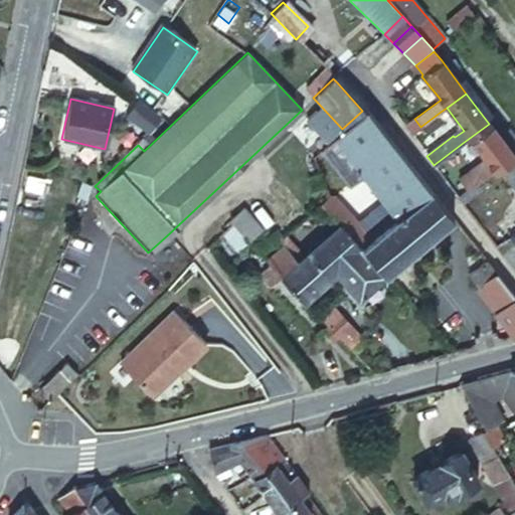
[(137,102),(125,118),(149,135),(160,118),(137,102)]
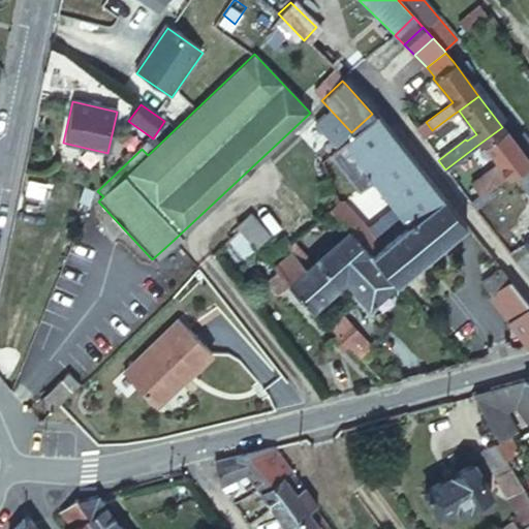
[(396,286),(465,225),(442,196),(374,112),(372,114),(351,132),(330,154),(361,191),(372,182),(399,214),(371,237),(343,199),(339,199),(327,210),(328,211),(346,232),(349,231),(396,286)]
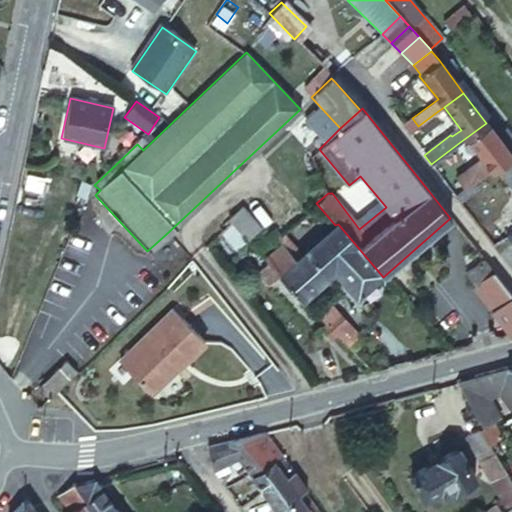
[(438,111),(418,126),(417,127),(421,133),(443,117),(438,111)]
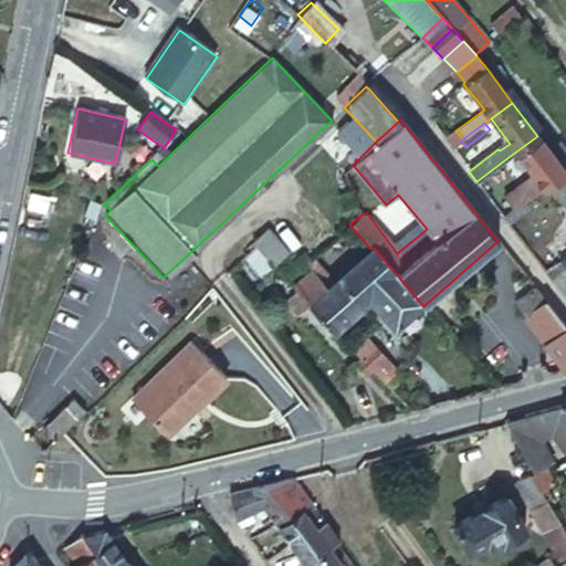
[(565,174),(549,153),(537,136),(509,157),(514,163),(521,158),(534,175),(504,197),(514,209),(543,187),(545,190),(551,186),(565,174)]
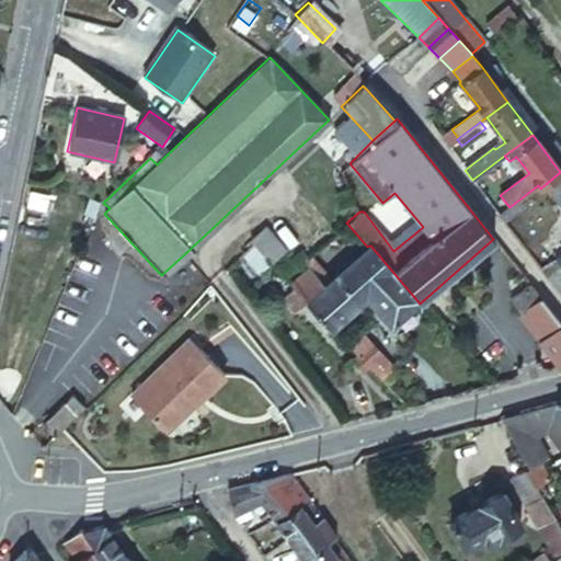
[(560,150),(556,144),(545,151),(560,172),(560,150)]
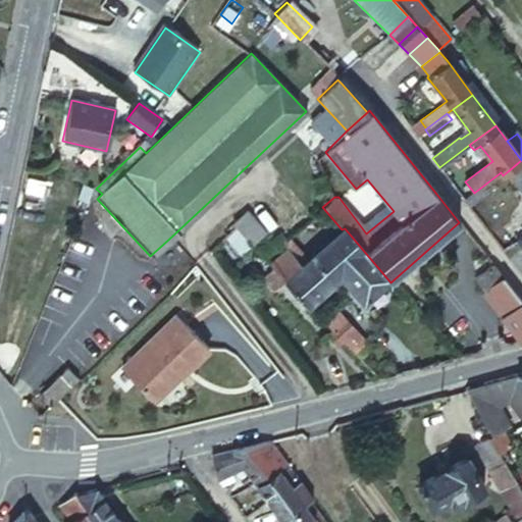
[(521,160),(508,171),(521,190),(521,160)]
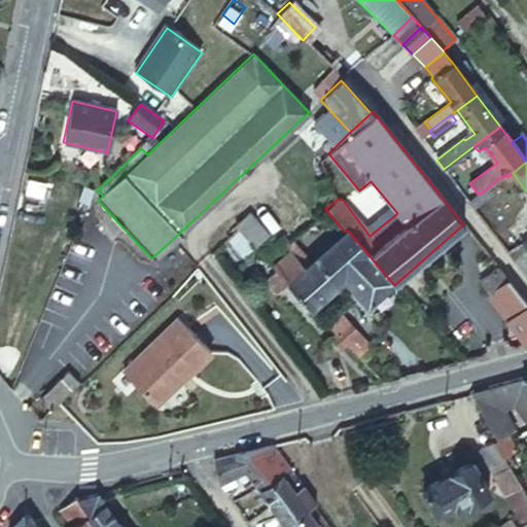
[(471,200),(467,203),(466,204),(470,209),(476,205),(471,200)]
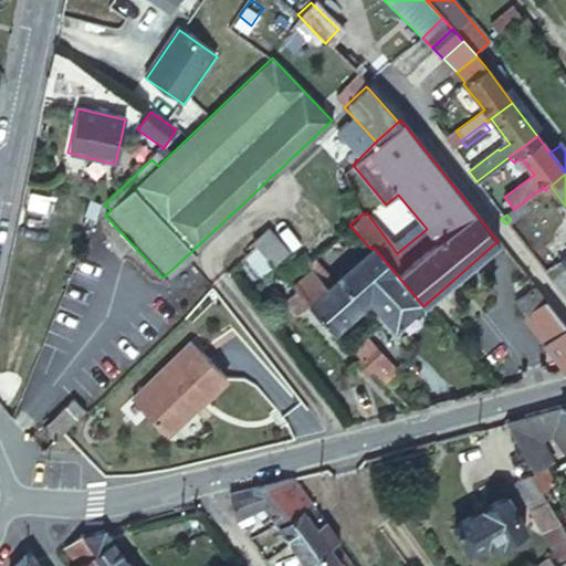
[(251,241),(255,247),(276,271),(290,260),(264,231),(251,241)]
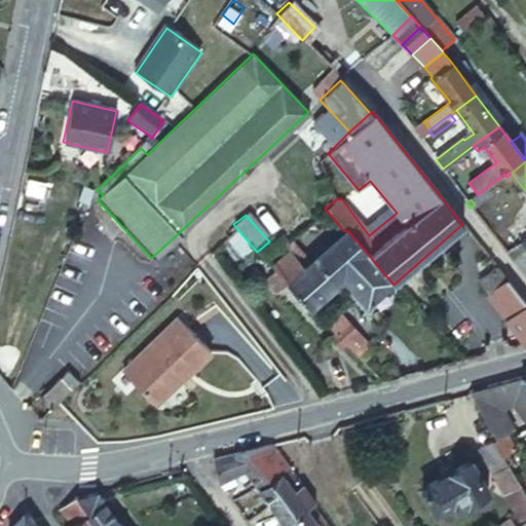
[(393,294),(399,290),(393,285),(347,230),(344,231),(312,260),(336,287),(344,279),(369,307),(388,289),(393,294)]
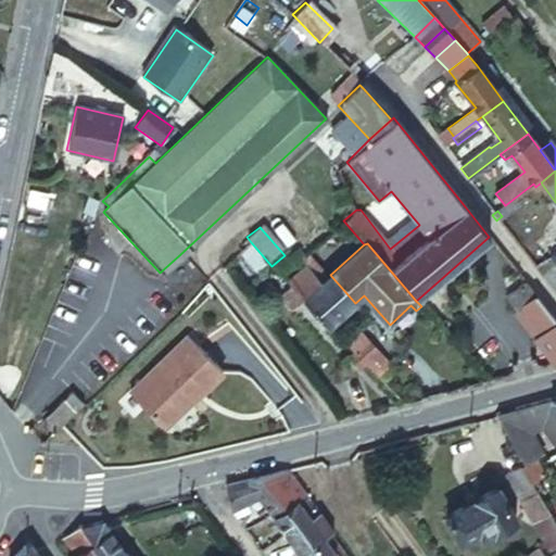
[(305,266),(287,281),(292,287),(280,298),(291,311),(304,300),(328,327),(355,303),(330,275),(321,283),(305,266)]
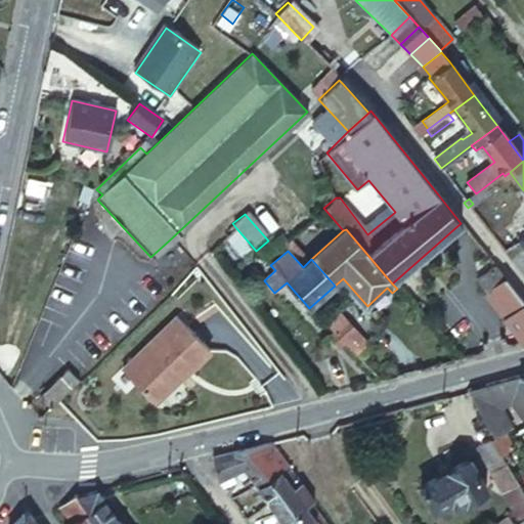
[(523,254),(512,262),(523,276),(523,254)]
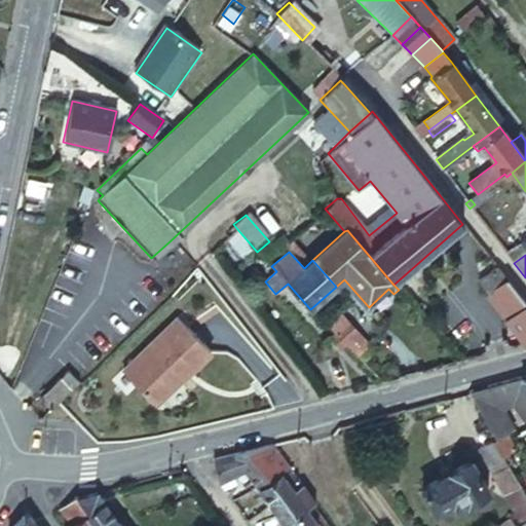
[(487,292),(505,277),(497,267),(478,282),(487,292)]
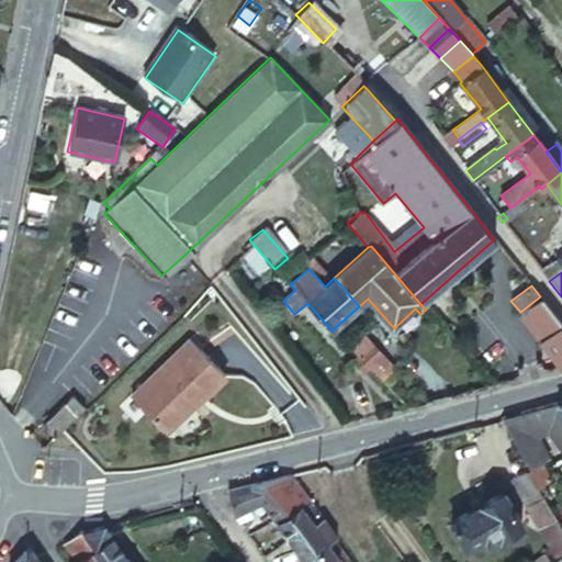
[(540,344),(561,326),(561,324),(540,296),(520,312),(532,328),(529,330),(540,344)]
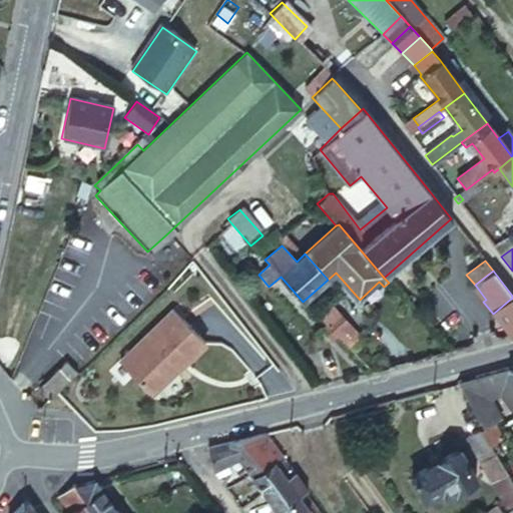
[(309,306),(314,312),(324,304),(319,298),(309,306)]
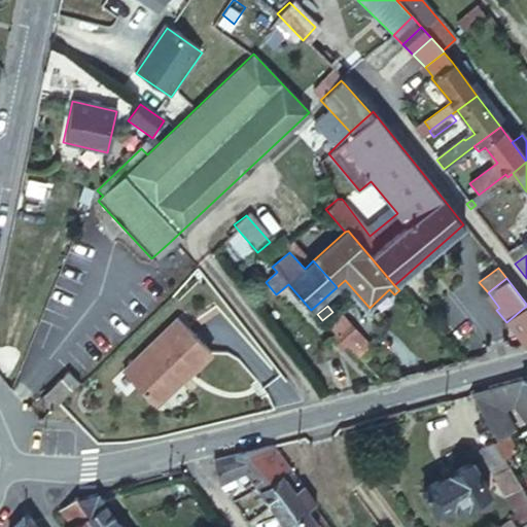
[(524,345),(526,344),(526,306),(506,322),(524,345)]
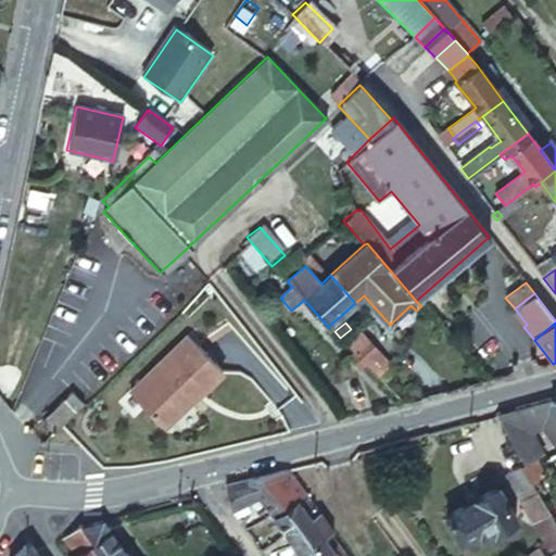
[(365,362),(375,353),(365,342),(354,352),(349,357),(358,367),(365,362)]
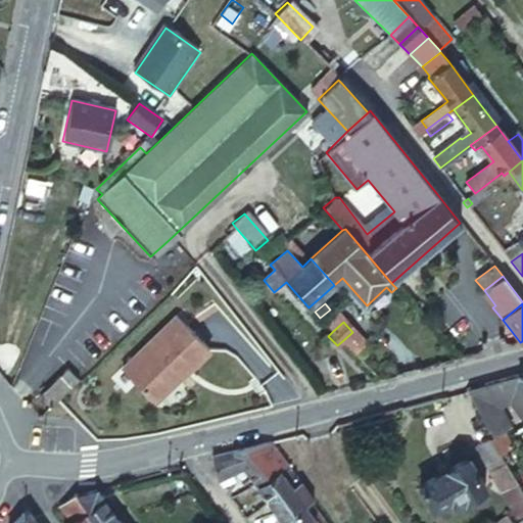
[(163,327),(110,378),(139,408),(145,408),(176,378),(178,380),(197,362),(163,327)]
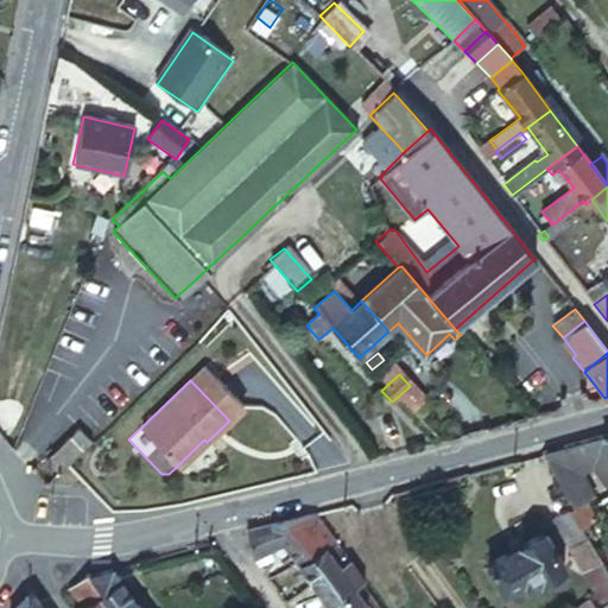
[(399,396),(415,415),(425,405),(410,386),(399,396)]
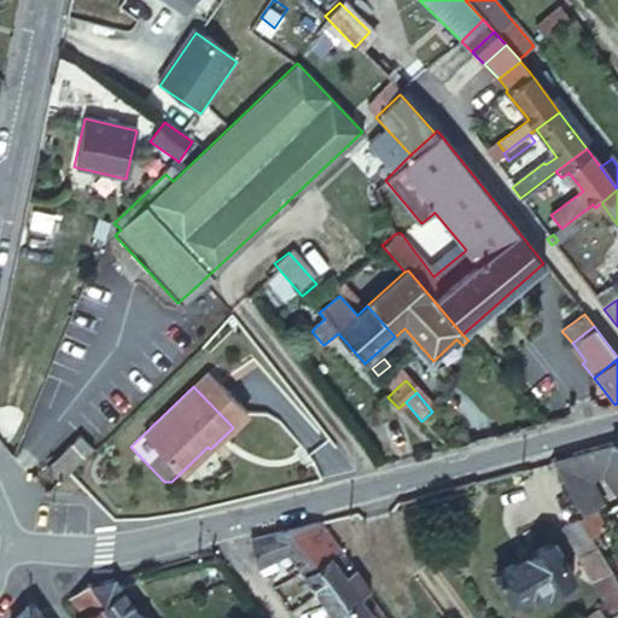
[(91,448),(79,436),(45,468),(58,481),(91,448)]
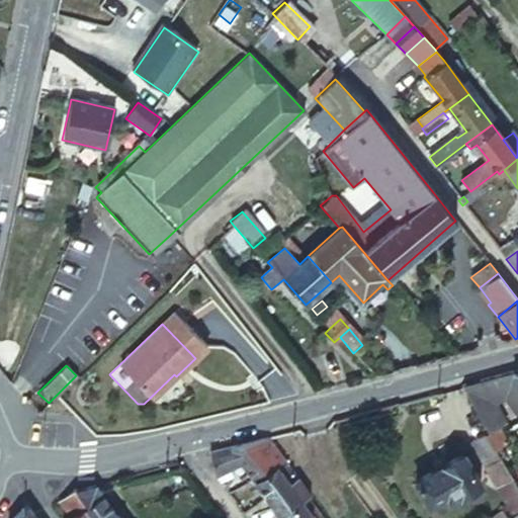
[(517,368),(461,384),(486,429),(487,432),(498,425),(501,431),(507,427),(491,402),(504,393),(517,415),(517,368)]
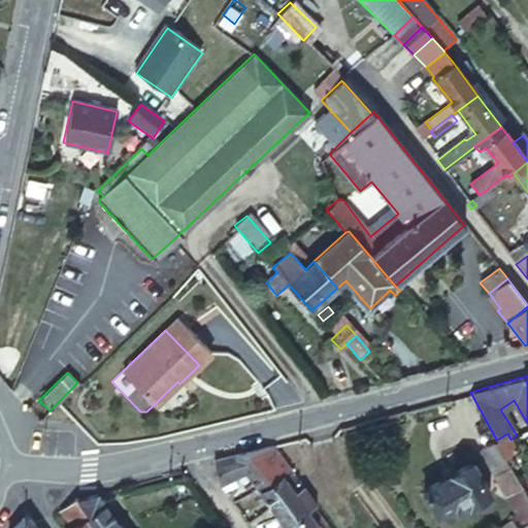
[(496,440),(509,466),(515,461),(509,452),(516,449),(510,439),(507,433),(496,440)]
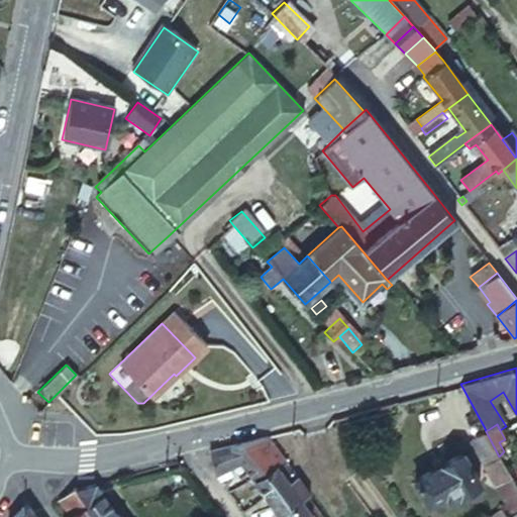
[(497,483),(509,476),(499,456),(486,431),(485,428),(469,438),(497,483)]
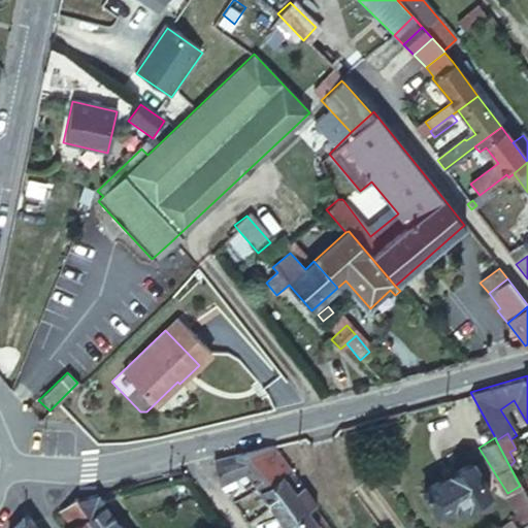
[(248,481),(262,498),(301,485),(272,446),(212,462),(212,464),(219,486),(238,483),(248,481)]
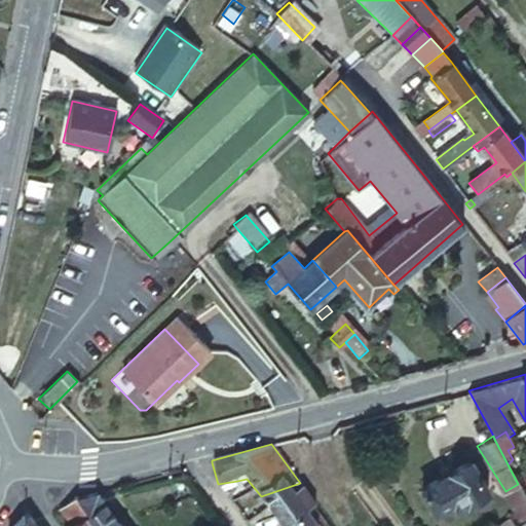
[(487,488),(468,457),(421,488),(436,511),(453,500),(457,506),(487,488)]
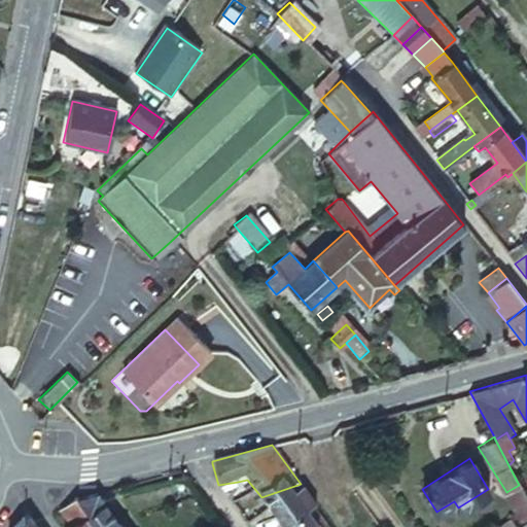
[(224,491),(238,482),(218,485),(224,491)]
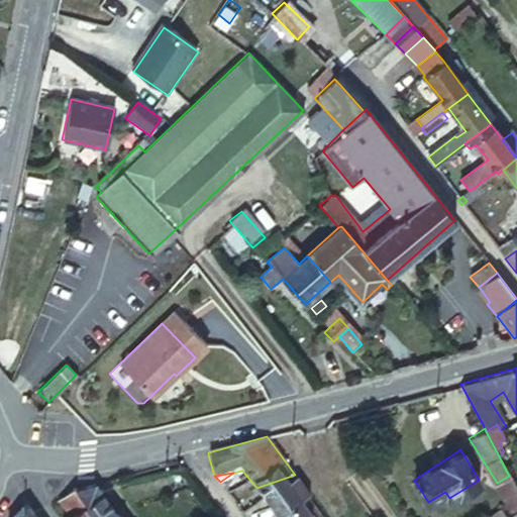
[(256,488),(271,507),(298,496),(308,492),(295,475),(256,488)]
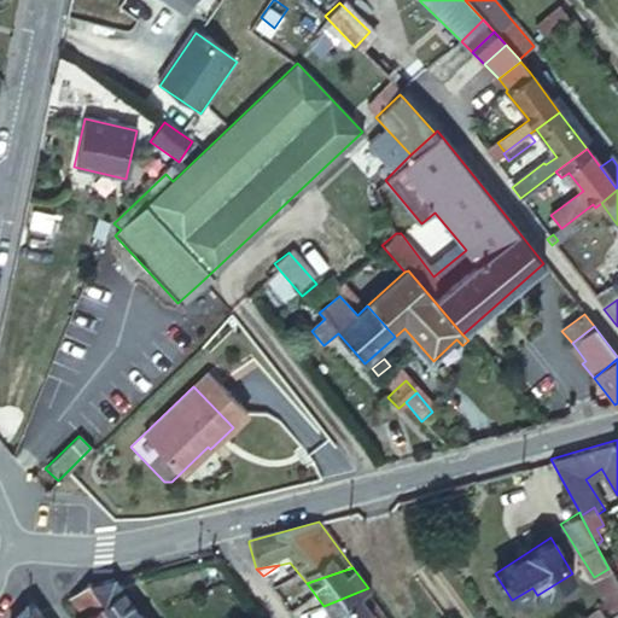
[(594,577),(613,611),(617,606),(617,586),(608,569),(594,577)]
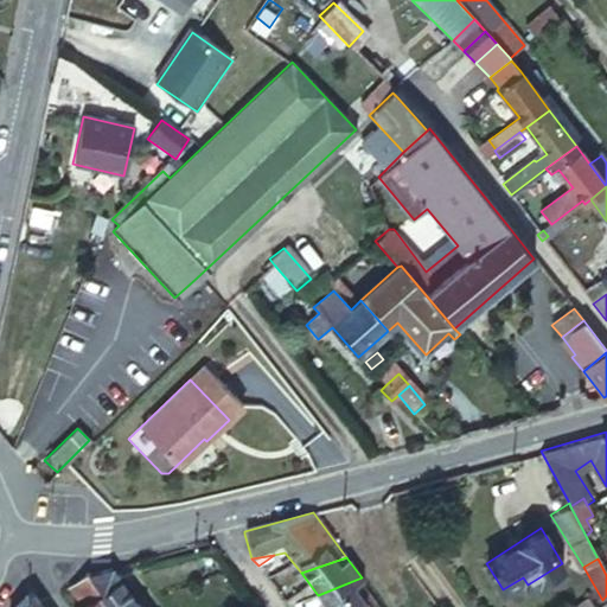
[(102,606),(128,606),(133,604),(109,570),(87,576),(98,593),(94,595),(102,606)]
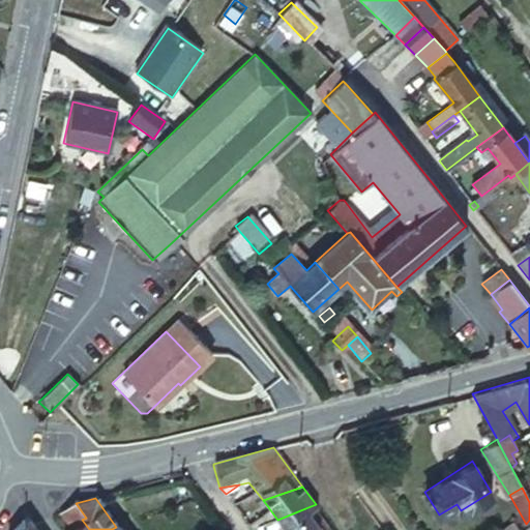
[(68,529),(89,529),(82,520),(86,518),(76,503),(74,500),(56,512),(69,529),(68,529)]
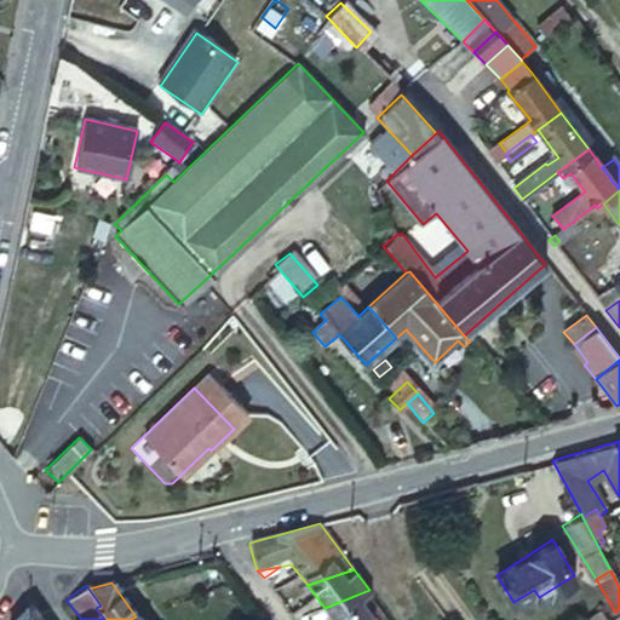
[(357,595),(325,608),(332,619),(383,619),(368,600),(363,603),(357,595)]
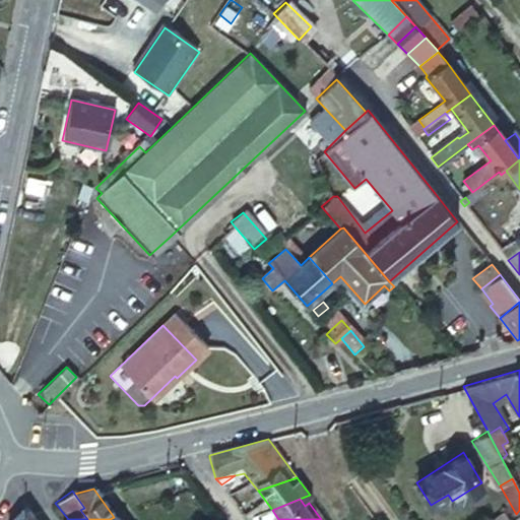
[(31,519),(24,509),(12,519),(31,519)]
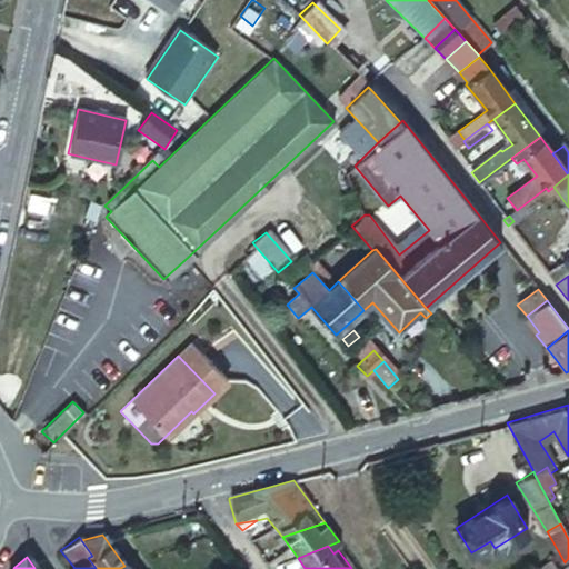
[(568,568),(568,558),(565,562),(559,566),(555,568),(568,568)]
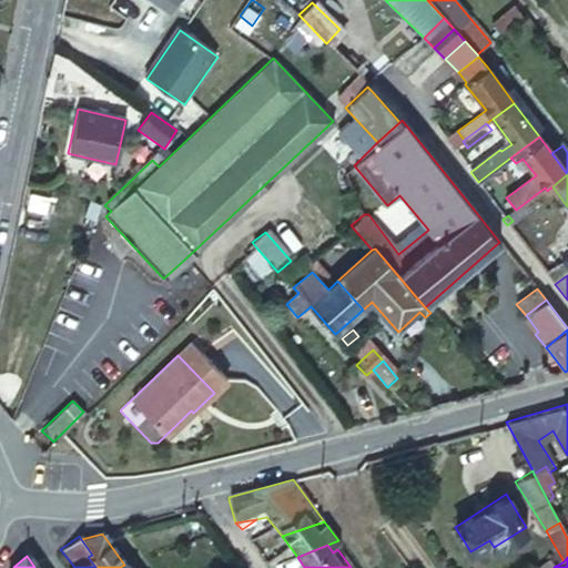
[(554,567),(558,565),(555,558),(550,561),(547,558),(531,567),(554,567)]
